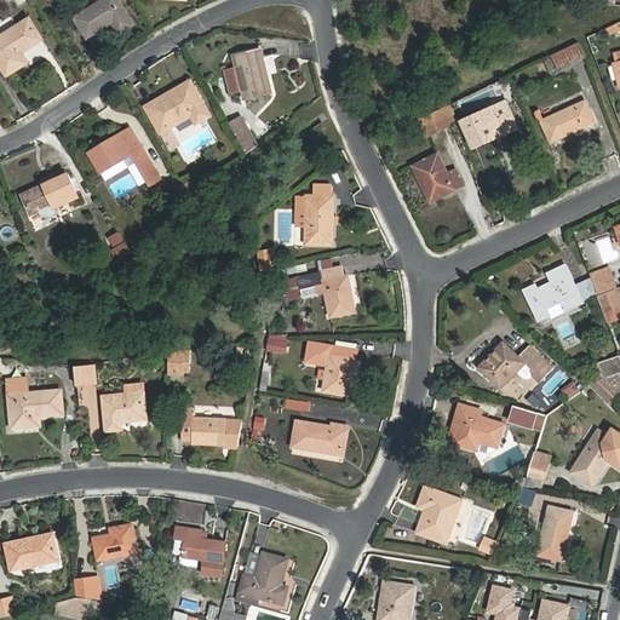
[(138,28),(120,0),(101,0),(74,17),(89,41),(114,26),(121,38),(138,28)]
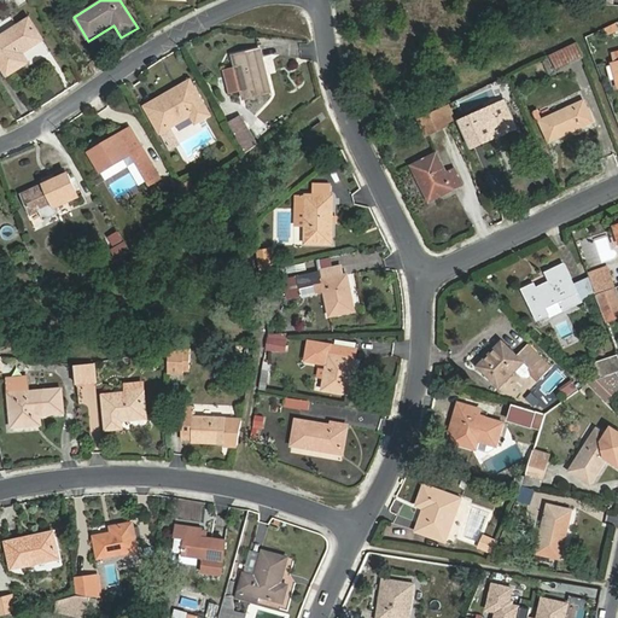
[(46,41),(30,16),(0,34),(0,64),(9,79),(30,64),(25,54),(46,41)]
